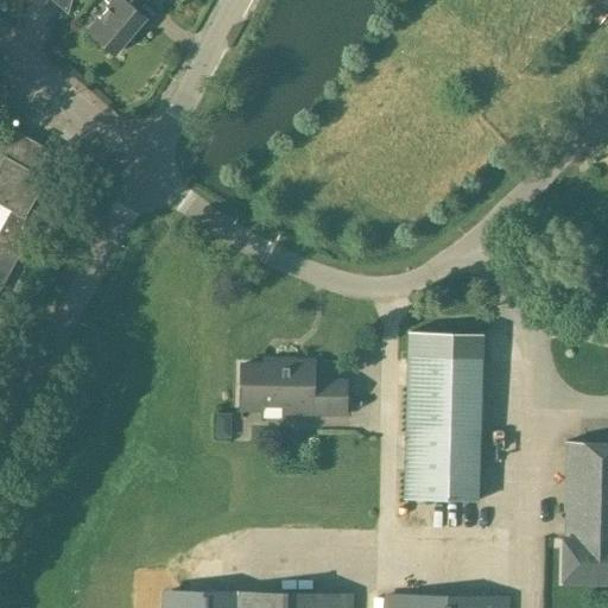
[(145,20),(127,5),(130,0),(105,0),(112,6),(88,33),(114,56),(145,20)]
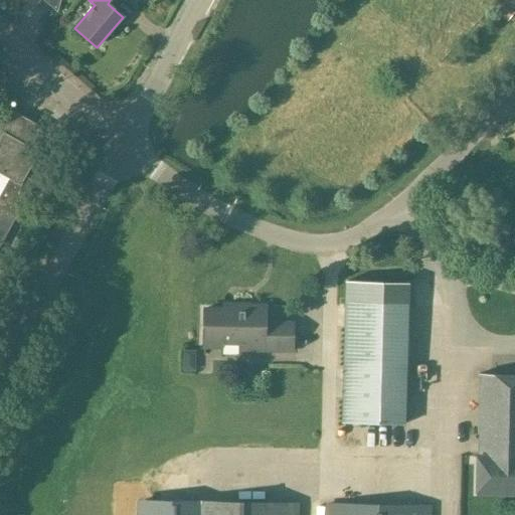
[(0,244),(7,233),(8,233),(35,183),(25,178),(34,161),(31,149),(41,128),(6,109),(0,121),(0,136),(1,137),(0,139),(0,175),(8,180),(0,195),(0,244)]
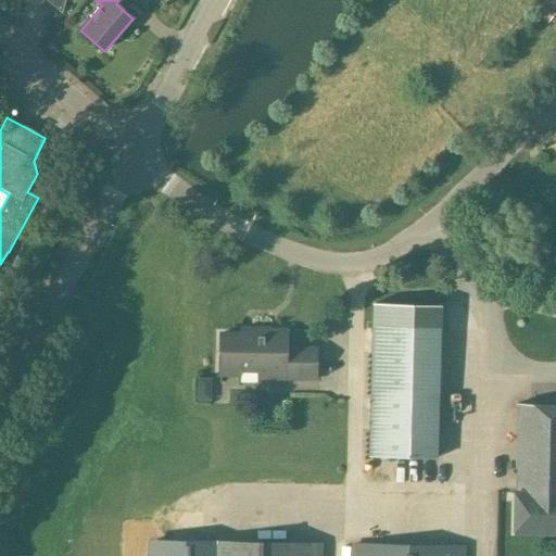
[(438,460),(442,328),(373,326),(368,457),(438,460)]
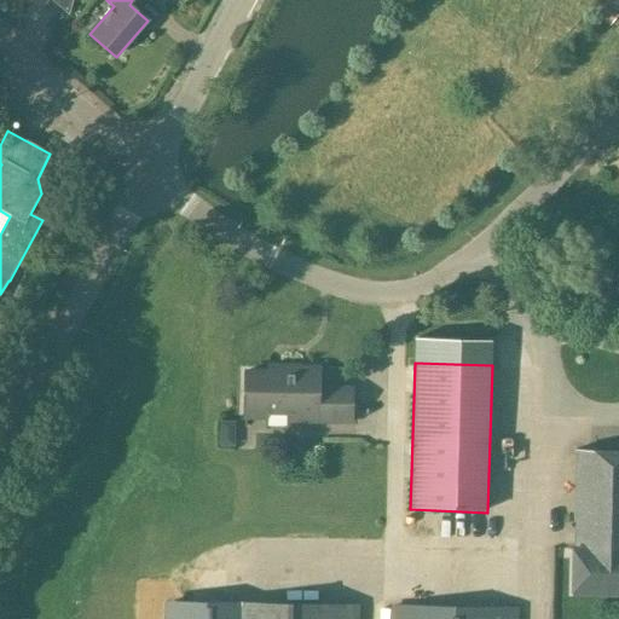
[(268,372),(246,372),(244,420),(266,420),(267,414),(288,414),(288,422),(296,422),(296,420),(308,420),(308,422),(352,423),(353,389),(319,388),(319,368),(268,366),(268,372)]
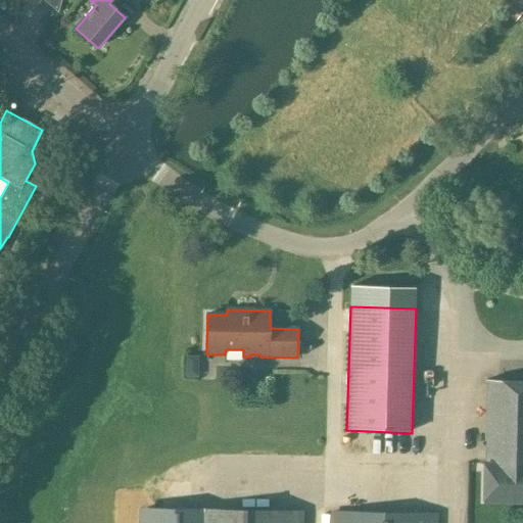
[(186,357),(185,378),(198,378),(198,357),(186,357)]
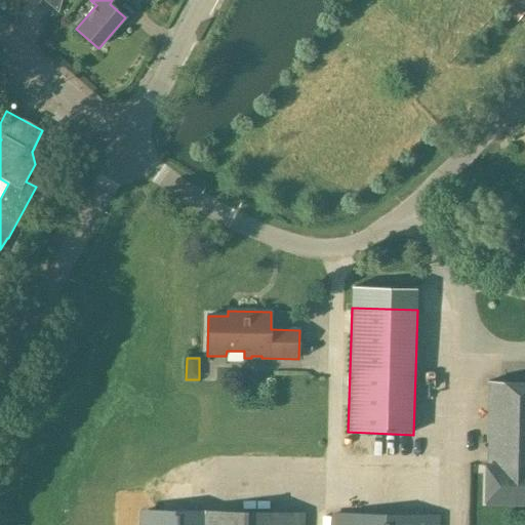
[(524,382),(489,382),(487,466),(486,503),(524,503),(524,382)]
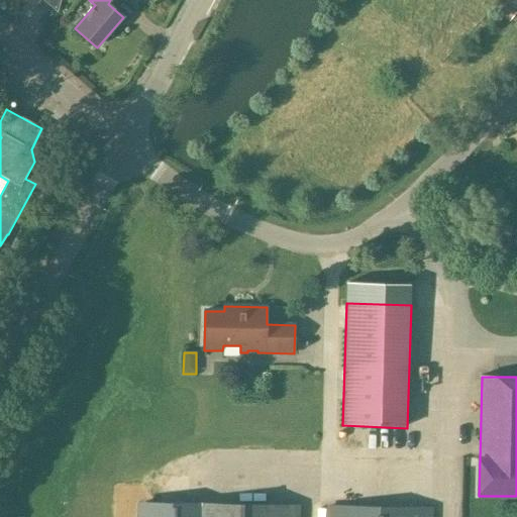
[(187,505),(186,516),(433,516),(433,508),(326,506),(325,516),(295,516),(296,507),(187,505)]
